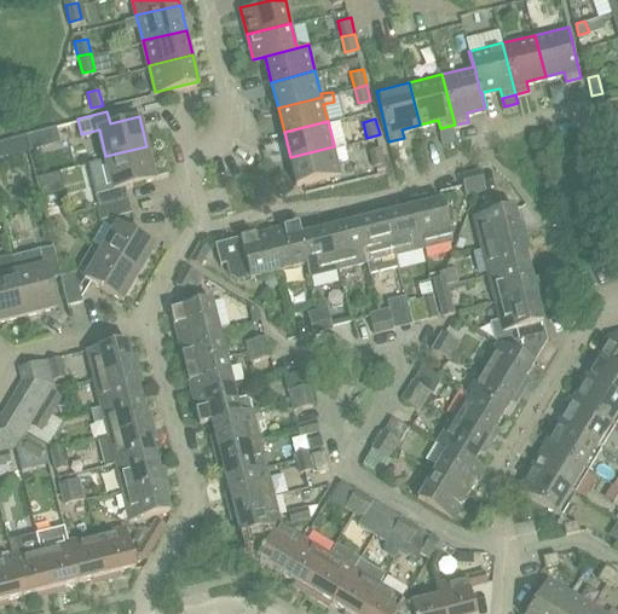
[(439,129),(443,143),(458,139),(455,126),(439,129)]
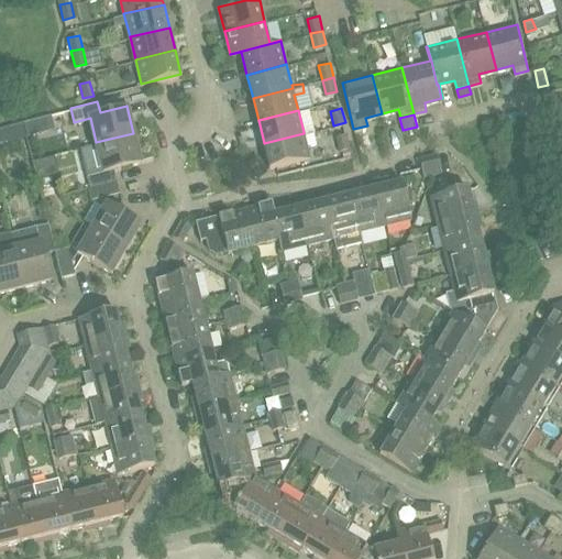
[(24,120),(28,134),(42,131),(37,117),(24,120)]
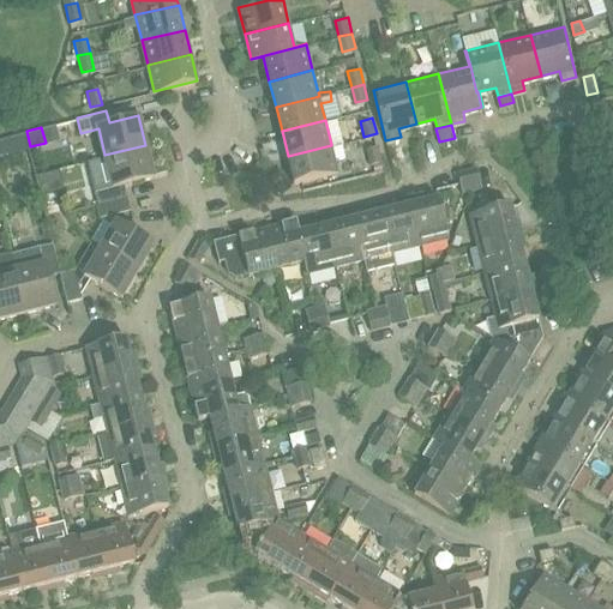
[(16,134),(0,137),(0,152),(19,149),(16,134)]
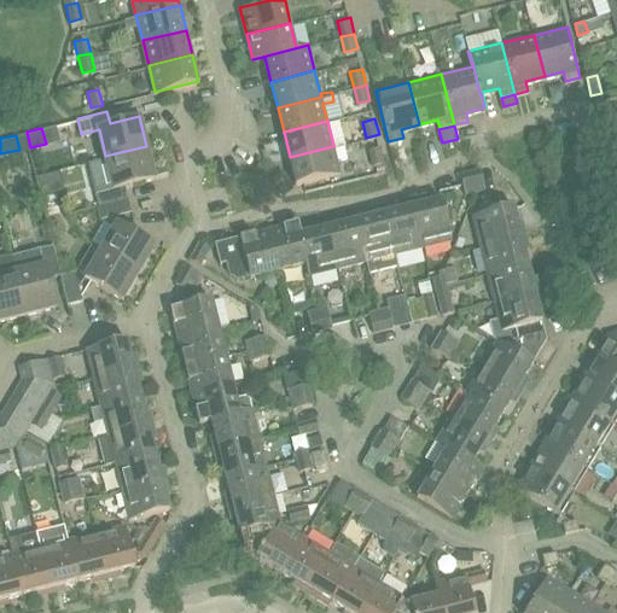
[(341,171),(336,157),(348,155),(344,142),(333,145),(333,146),(290,157),(296,182),(341,171)]
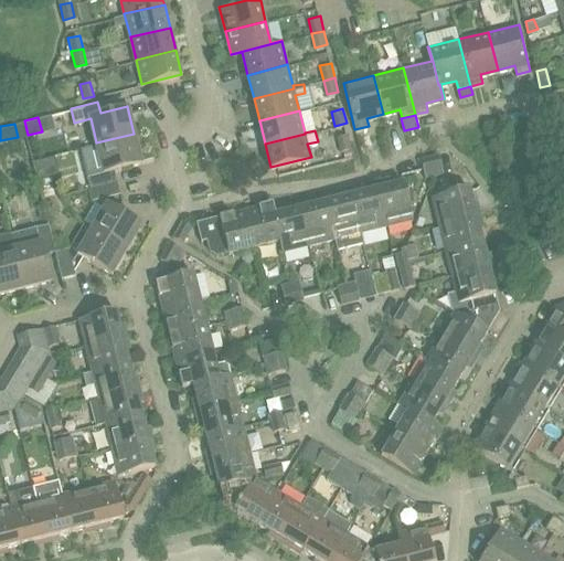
[(352,148),(349,133),(337,135),(340,150),(352,148)]
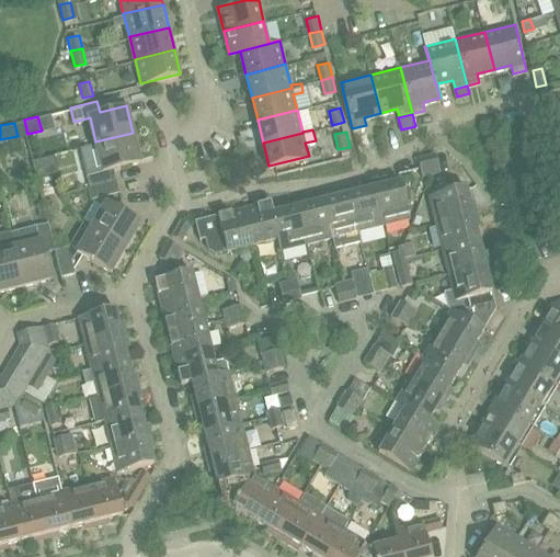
[(86,171),(89,183),(116,177),(114,167),(140,160),(133,133),(95,141),(102,167),(86,171)]
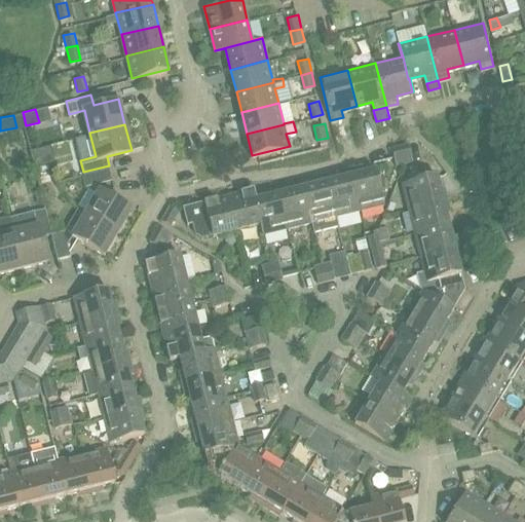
[(409,141),(401,143),(405,161),(413,159),(409,141)]
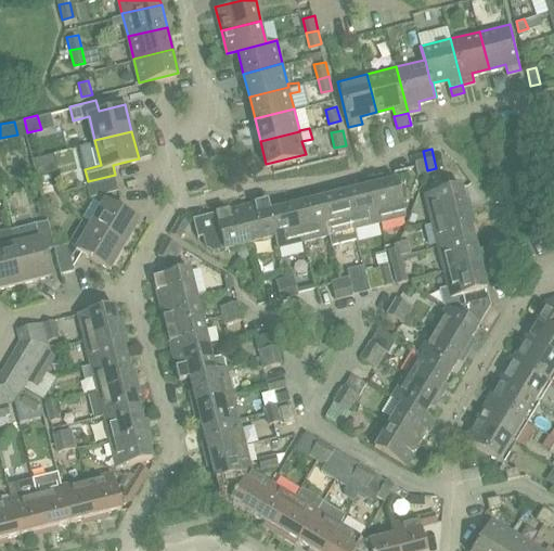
[(417,173),(425,171),(427,170),(423,151),(413,153),(417,173)]
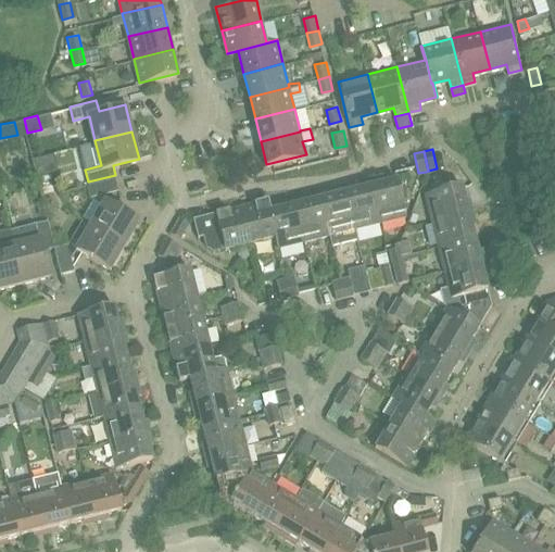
[(118,188),(115,175),(88,182),(92,196),(118,188)]
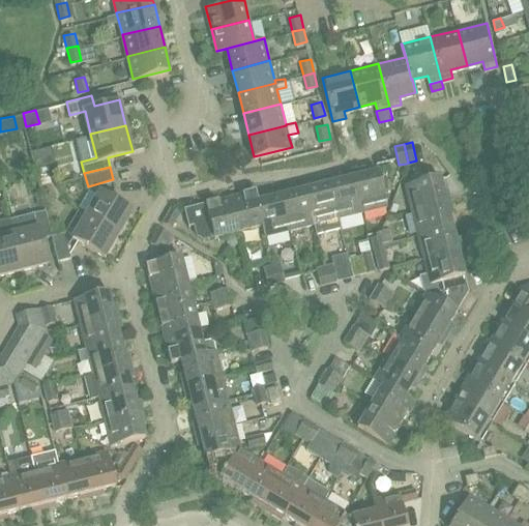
[(388,176),(381,178),(379,170),(354,176),(362,210),(387,204),(385,193),(392,191),(388,176)]
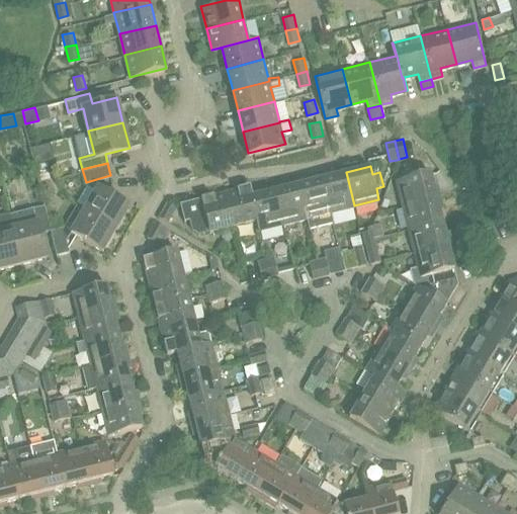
[(403,203),(436,195),(430,171),(397,180),(403,203)]
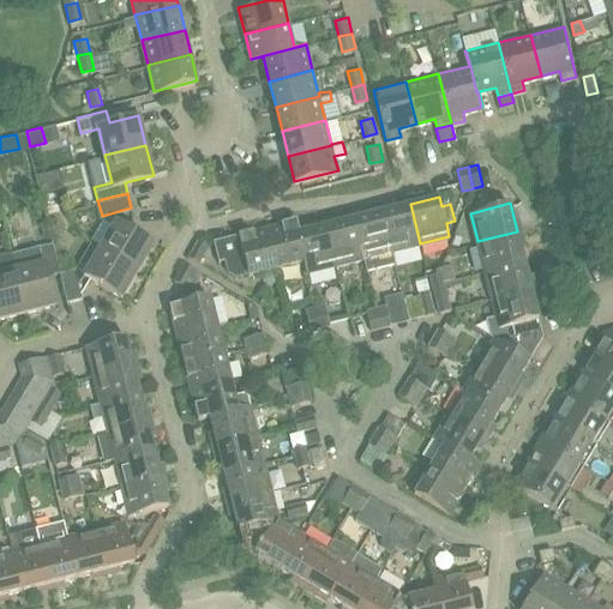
[(410,204),(382,211),(392,251),(420,243),(410,204)]
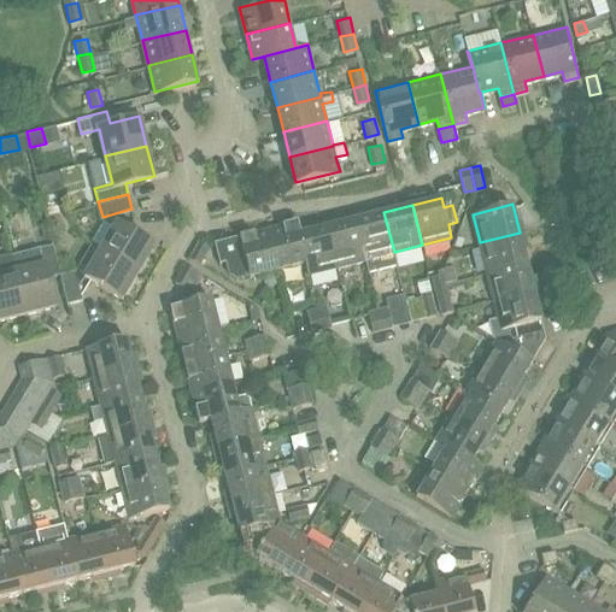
[(383,212),(356,218),(365,259),(369,271),(397,264),(394,252),(383,212)]
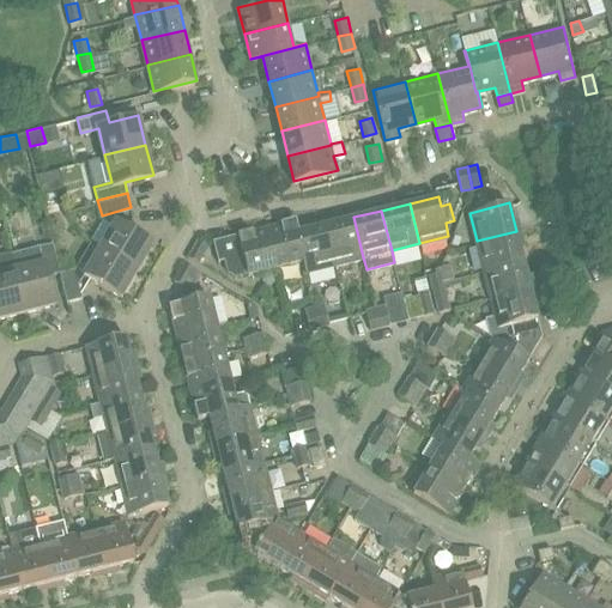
[(353,217),(325,224),(335,263),(363,257),(353,217)]
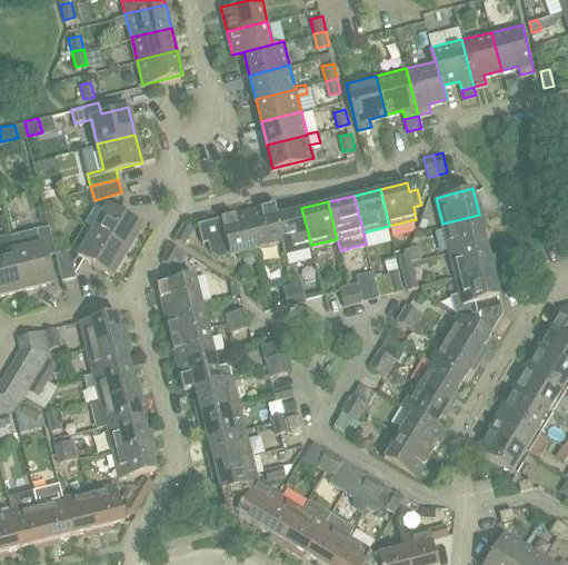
[(108,204),(93,228),(127,248),(141,224),(108,204)]
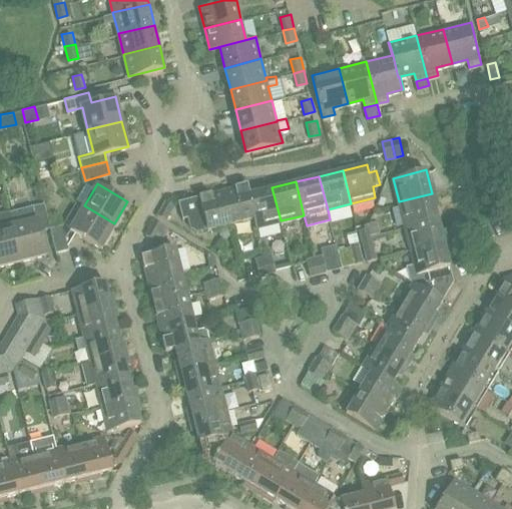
[(231,221),(253,216),(254,216),(248,193),(249,193),(247,184),(223,190),(231,221)]
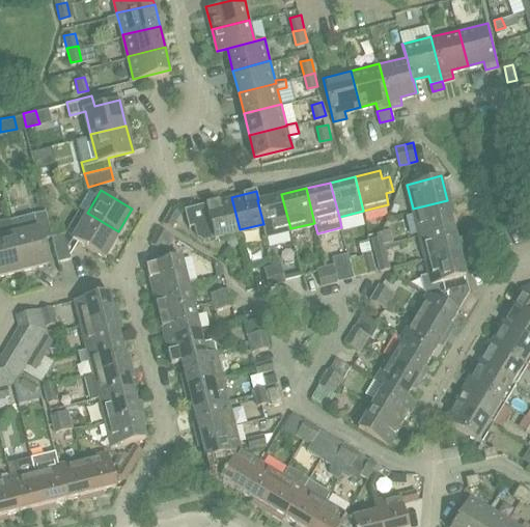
[(281,194),(258,200),(257,200),(263,224),(262,224),(265,234),(290,228),(281,194)]
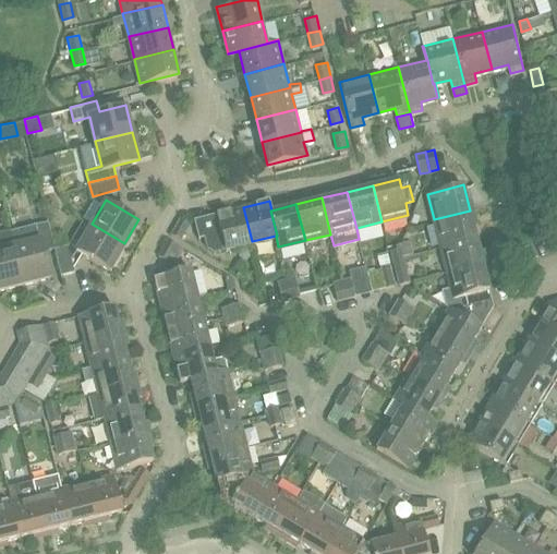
[(215,250),(226,247),(226,248),(252,241),(243,207),(217,214),(217,215),(195,220),(200,238),(205,237),(207,248),(215,250)]
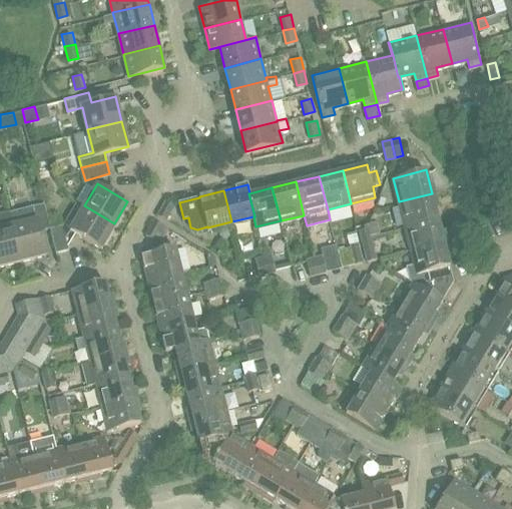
[(399,201),(405,225),(438,217),(432,193),(399,201)]
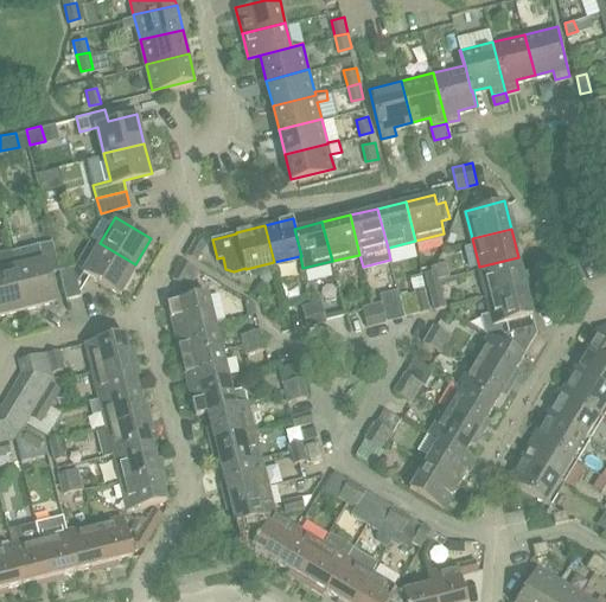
[(185,253),(197,258),(203,261),(209,251),(203,248),(206,242),(196,235),(185,253)]
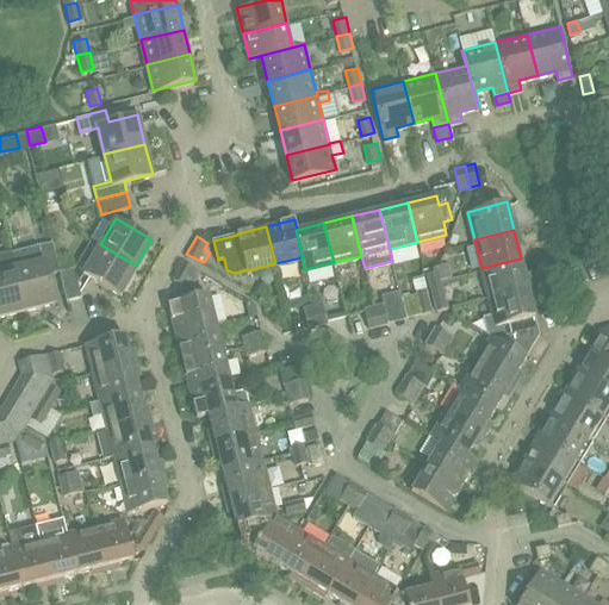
[(53,238),(11,249),(25,307),(56,300),(49,272),(61,268),(53,238)]
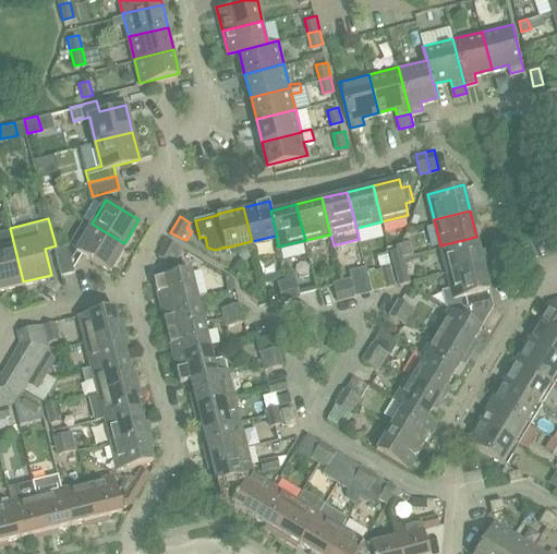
[(92,224),(77,248),(110,268),(124,243),(92,224)]
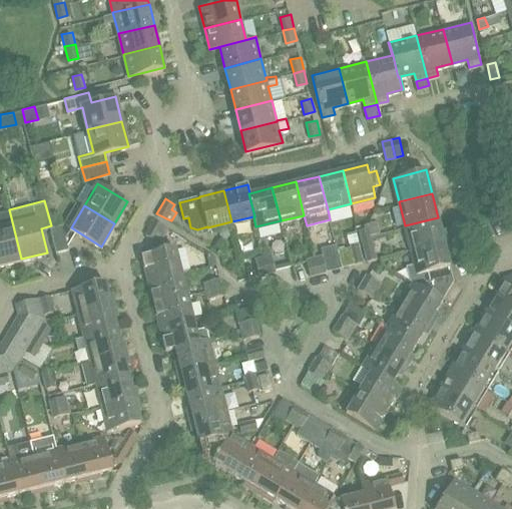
[(0,264),(21,259),(9,209),(0,211),(0,264)]
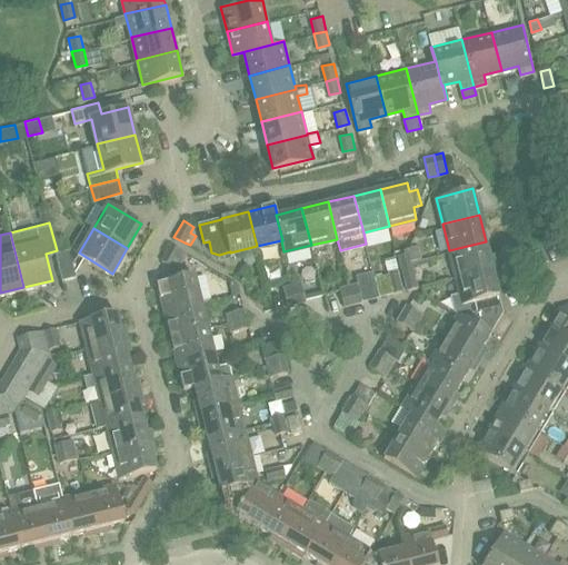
[(449,250),(456,277),(492,267),(486,241),(449,250)]
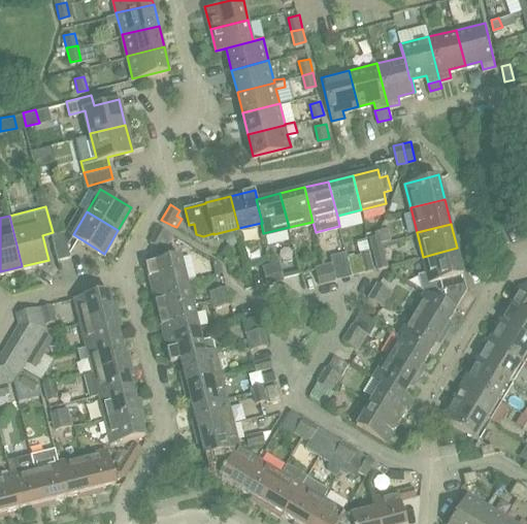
[(174,234),(158,225),(150,239),(165,248),(174,234)]
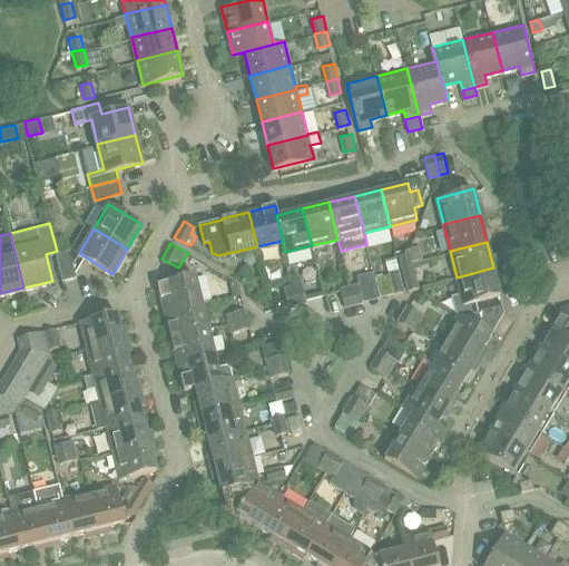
[(70,249),(56,252),(62,279),(77,275),(70,249)]
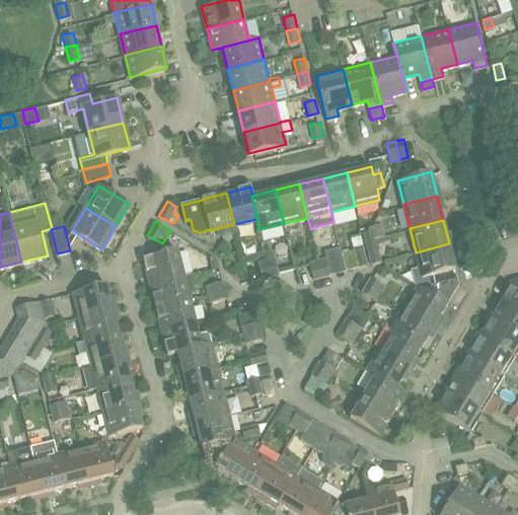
[(373,228),(372,228),(363,231),(367,246),(377,243),(373,228)]
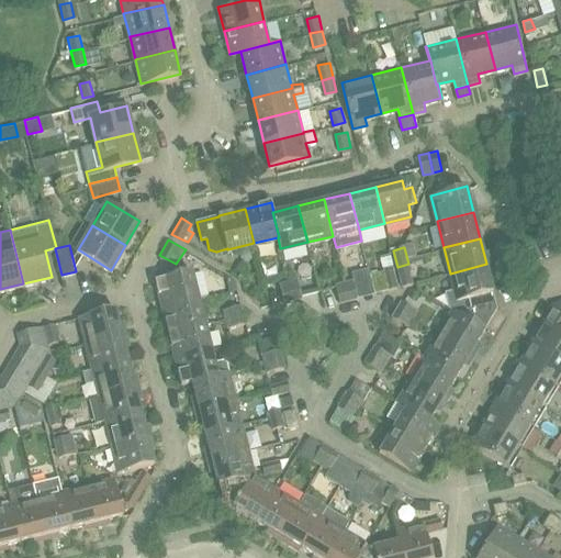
[(402,285),(413,281),(408,264),(397,267),(402,285)]
